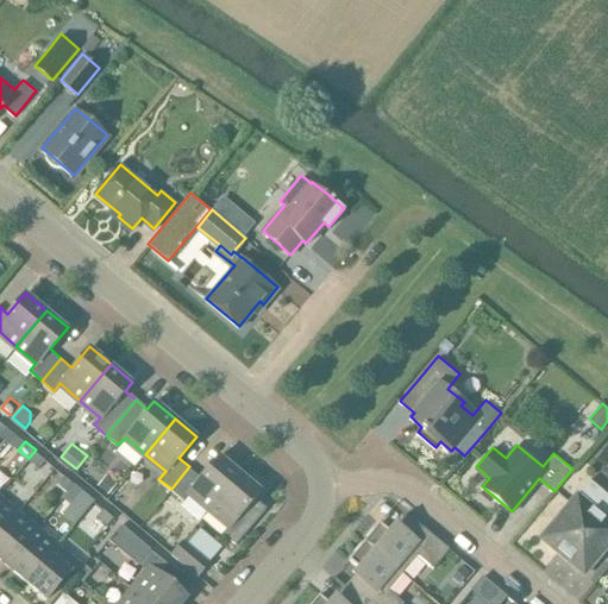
[(36,450),(29,458),(39,467),(46,459),(36,450)]
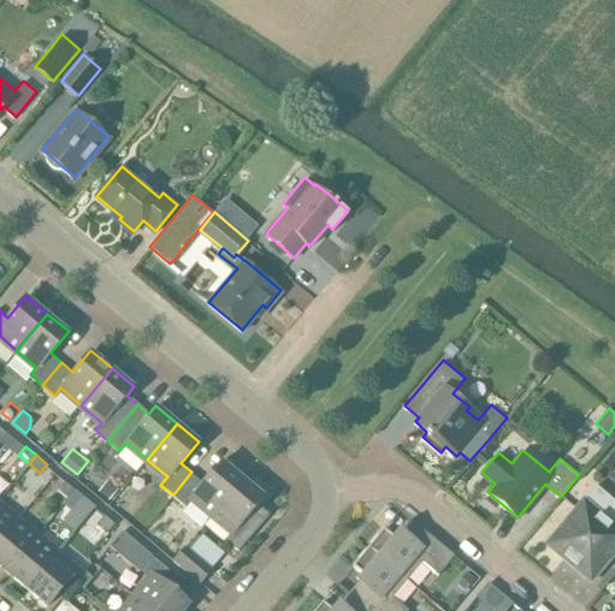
[(191,472),(173,494),(185,504),(191,497),(212,515),(243,478),(222,460),(203,481),(191,472)]
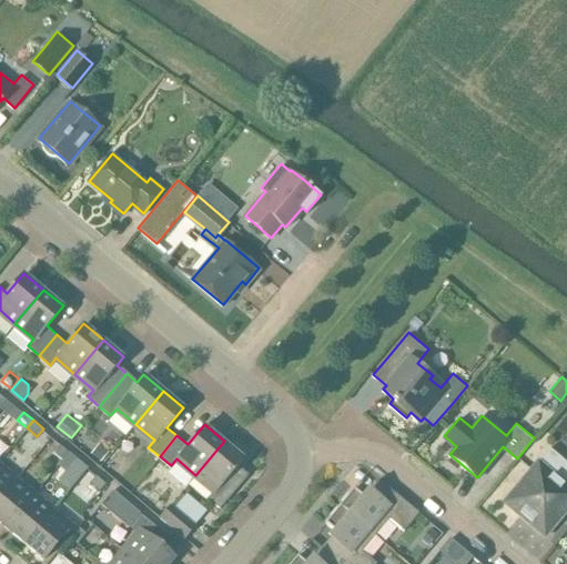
[(224,441),(195,475),(214,491),(209,497),(220,507),(247,475),(236,466),(243,457),(224,441)]
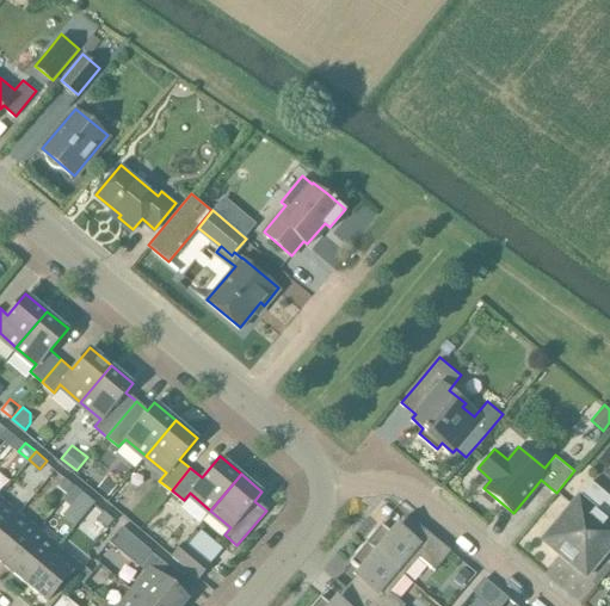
[(57,483),(68,493),(75,484),(65,475),(57,483)]
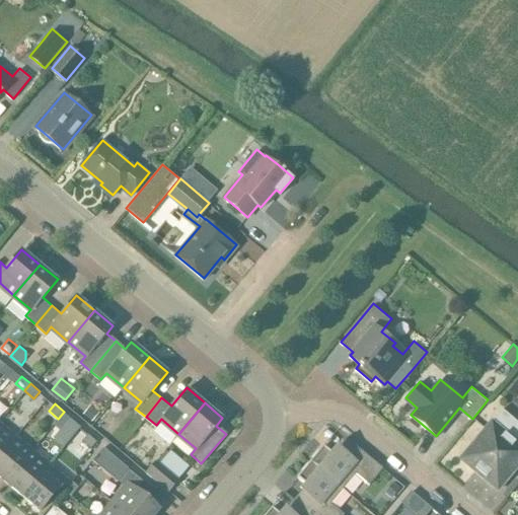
[(84,413),(92,420),(100,411),(91,403),(84,413)]
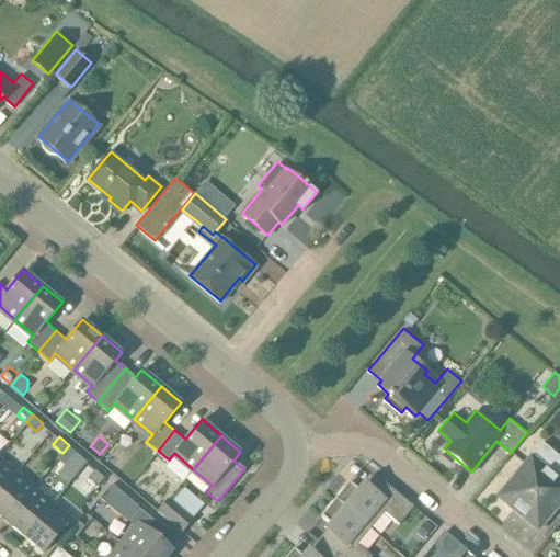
[(544,441),(516,473),(502,489),(504,491),(501,495),(515,506),(517,502),(527,511),(523,515),(538,529),(559,502),(559,454),(553,448),(544,441)]
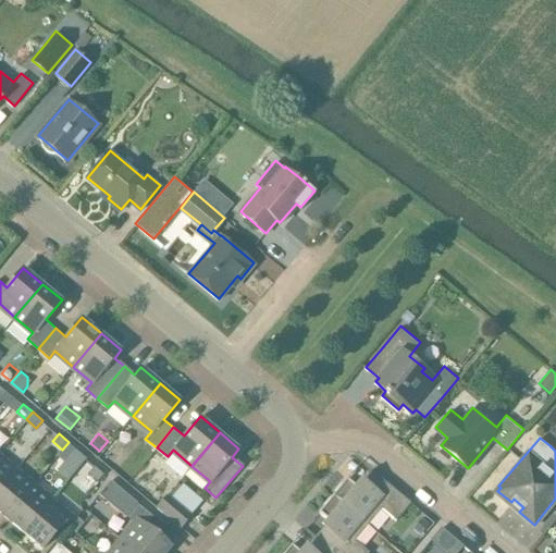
[(69,442),(62,450),(72,457),(77,450),(69,442)]
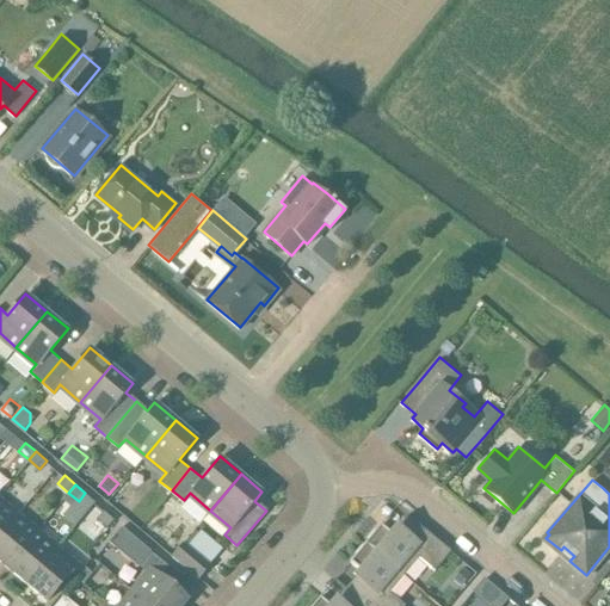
[(0,533),(19,512),(0,496),(0,533)]
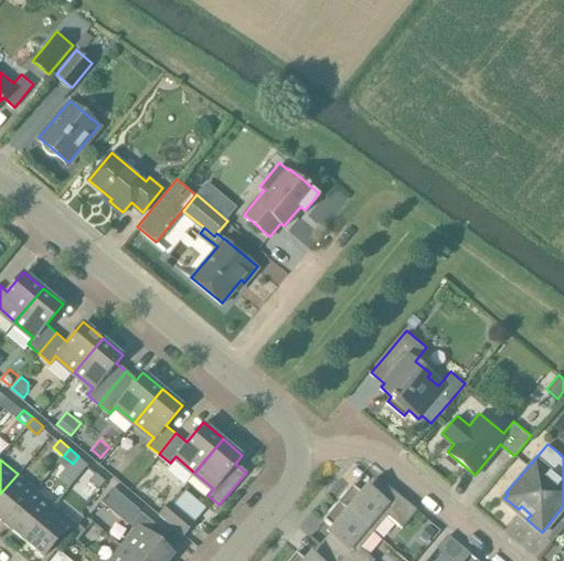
[(99,487),(106,479),(96,472),(89,478),(99,487)]
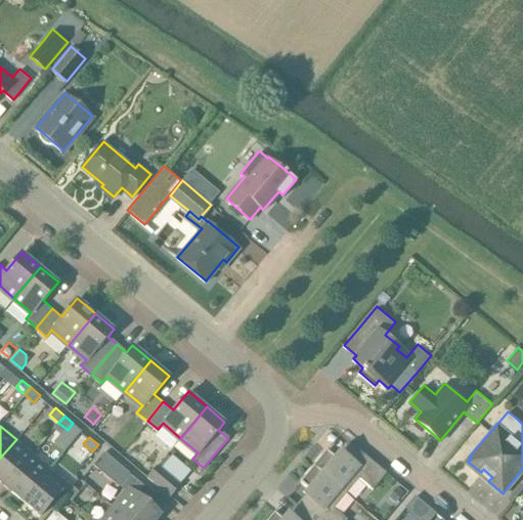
[(16,439),(0,458),(0,479),(6,485),(33,453),(16,439)]
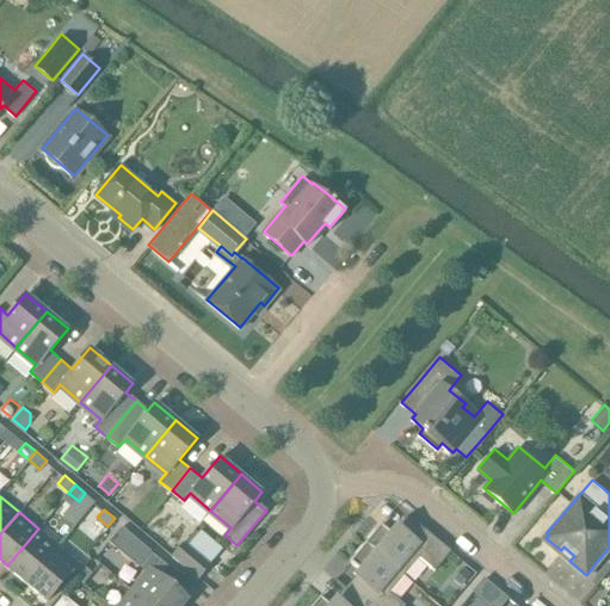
[(365,540),(405,573),(419,556),(436,569),(451,549),(408,513),(393,531),(382,521),(365,540)]
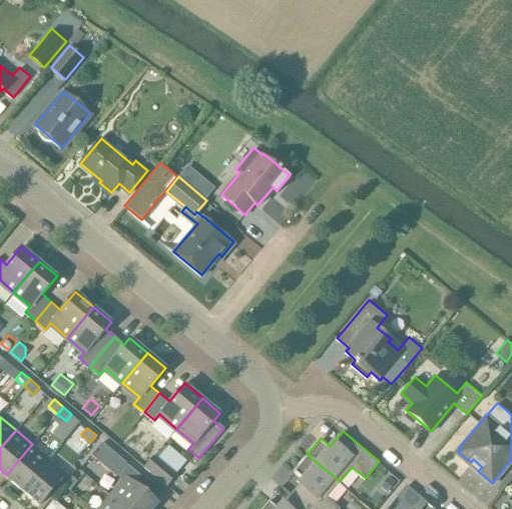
[(92,453),(116,474),(127,461),(102,441),(92,453)]
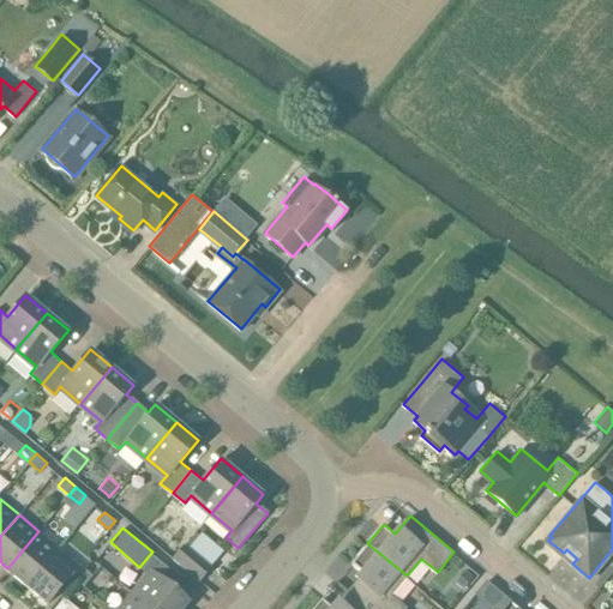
[(7,568),(28,585),(59,548),(38,531),(7,568)]
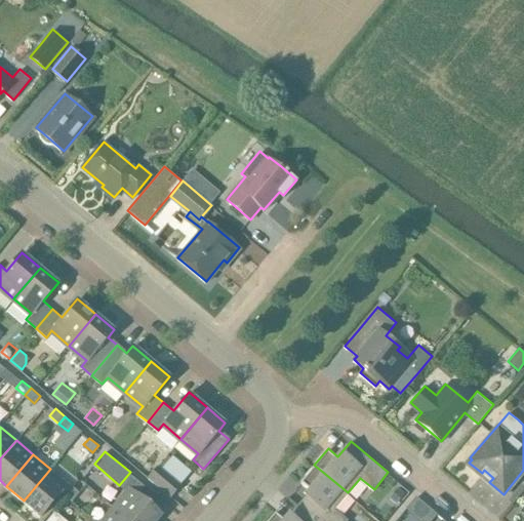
[(310,488),(297,504),(318,520),(347,520),(349,519),(335,508),(348,492),(314,465),(300,481),(310,488)]
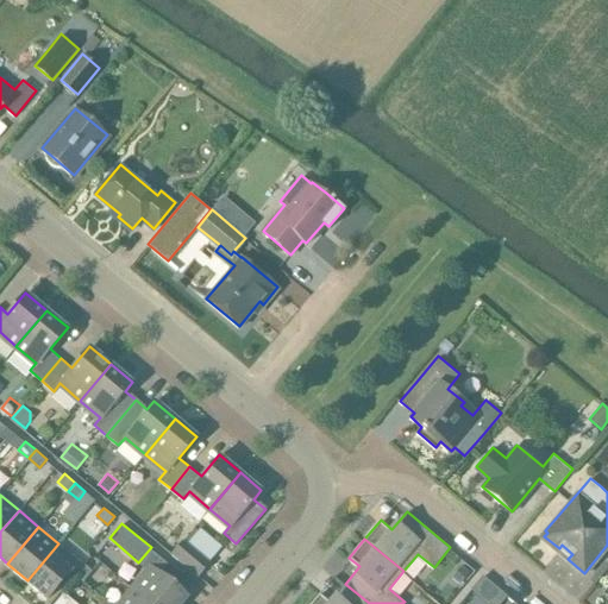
[(173,553),(199,574),(210,561),(183,540),(173,553)]
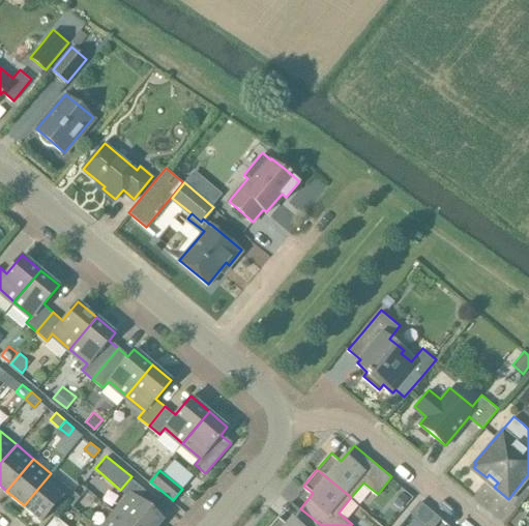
[(68,488),(51,473),(24,505),(41,520),(68,488)]
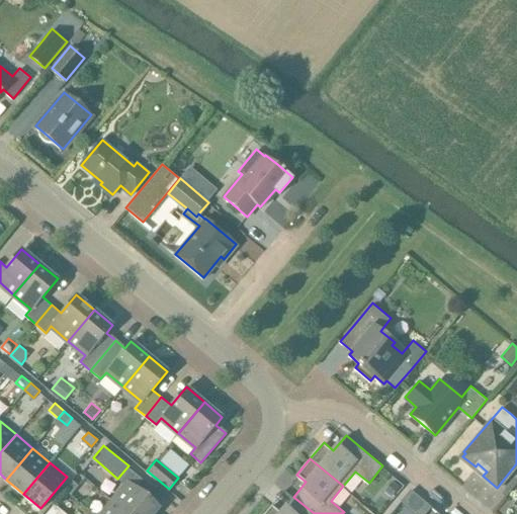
[(72,493),(79,484),(72,479),(65,487),(72,493)]
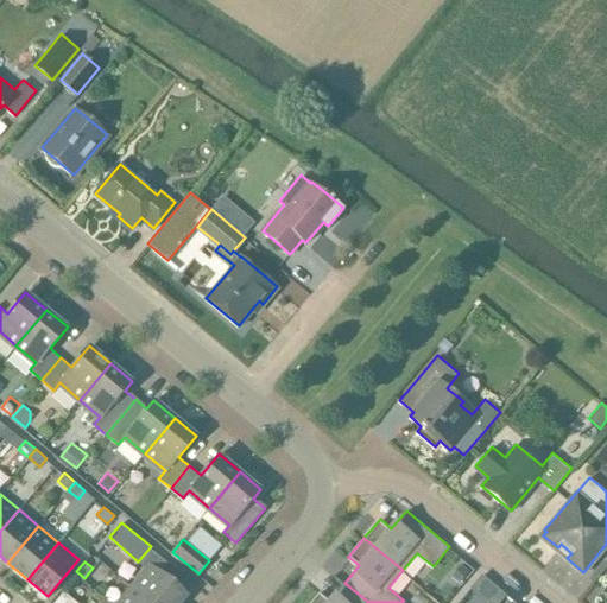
[(462,584),(472,572),(461,563),(451,575),(462,584)]
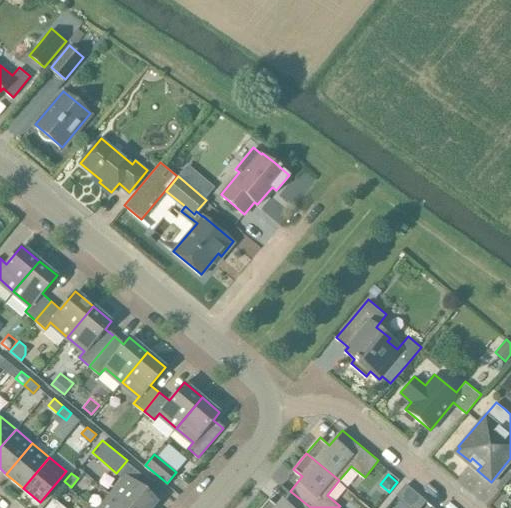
[(111,493),(129,507),(150,507),(157,501),(126,475),(111,493)]
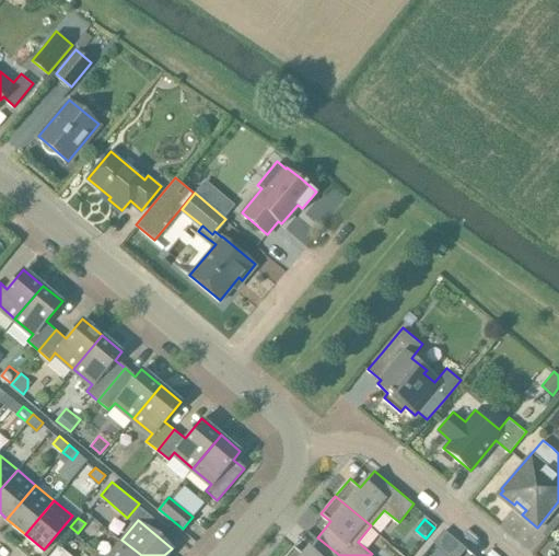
[(339,555),(317,537),(304,554),(294,545),(284,555),(339,555)]
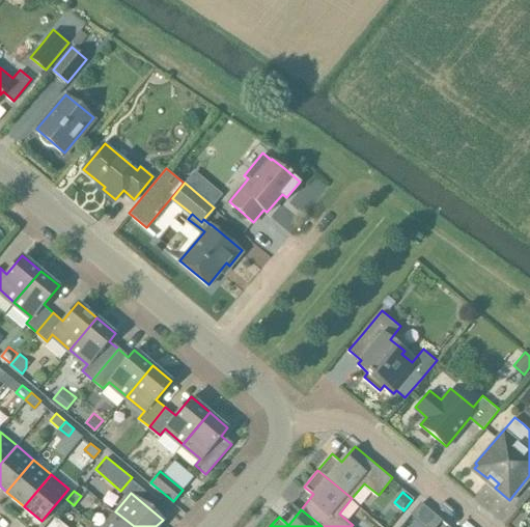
[(134,526),(115,511),(102,526),(134,526)]
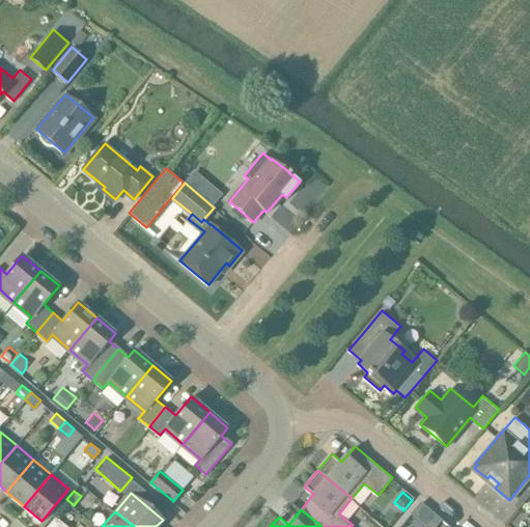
[(70,526),(56,516),(46,526),(70,526)]
